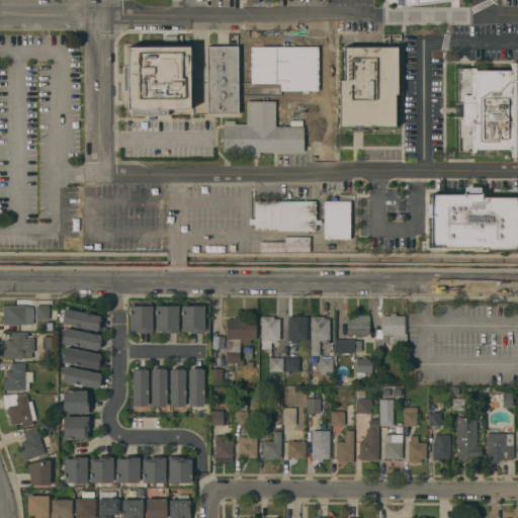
[(167,109),(167,113),(167,114),(166,115),(154,115),(154,119),(149,119),(149,115),(133,115),(132,115),(132,114),(131,114),(132,109),(126,109),(127,90),(123,90),(122,89),(122,67),(123,66),(127,66),(127,47),(134,47),(134,44),(135,44),(135,42),(148,42),(149,44),(149,45),(149,47),(189,47),(189,54),(192,54),(193,54),(193,55),(193,83),(197,83),(197,90),(193,90),(193,92),(192,92),(189,92),(189,108),(167,109)]
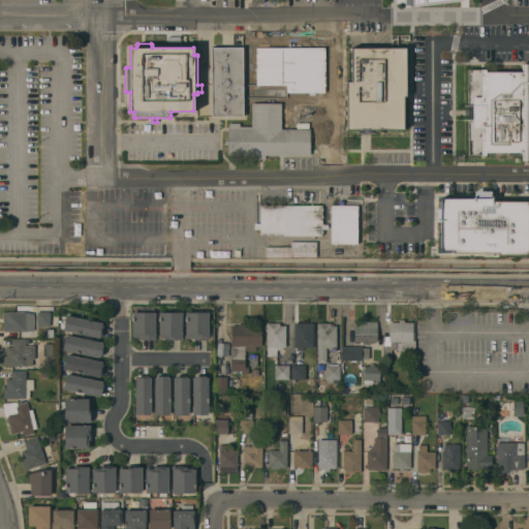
[(243,116),(211,116),(211,48),(243,47),(243,116)]
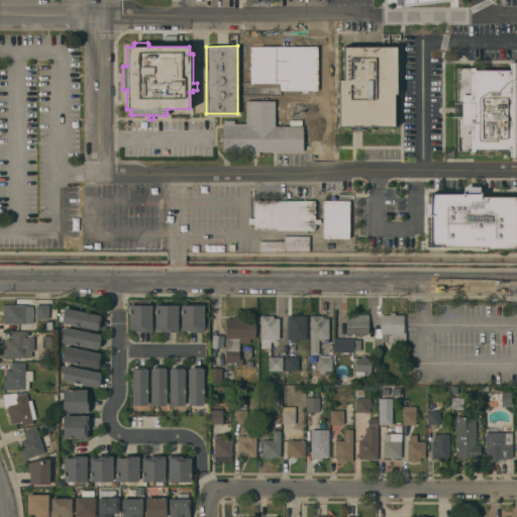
[(396,46),(397,94),(394,94),(394,126),(338,126),(338,80),(343,79),(343,46),(396,46)]
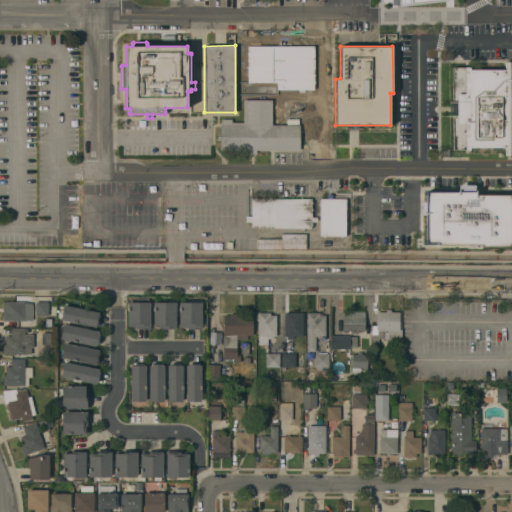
[(511,148),(511,155),(506,155),(506,147),(470,147),(470,150),(453,150),(453,67),(469,67),(469,70),(506,70),(506,61),(511,61),(511,148)]
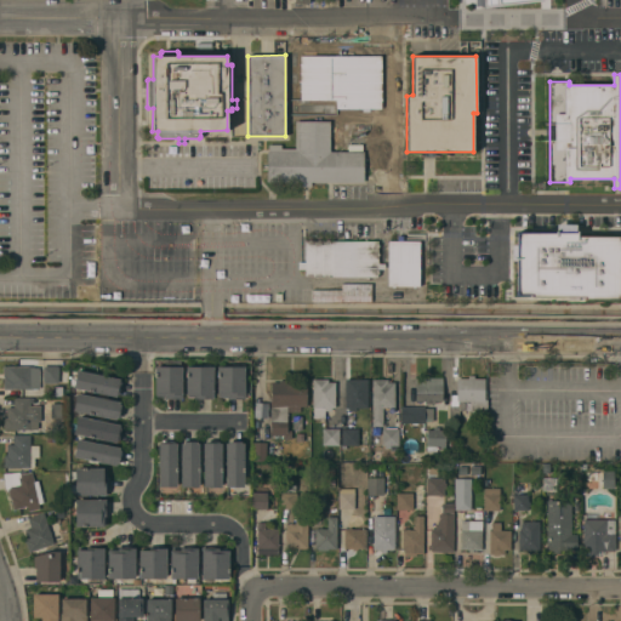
[(311,182),(311,186),(267,186),(267,151),(268,151),(269,144),(281,144),(281,148),(295,148),(296,109),(301,109),(301,120),(330,121),(330,151),(364,152),(363,182),(311,182)]
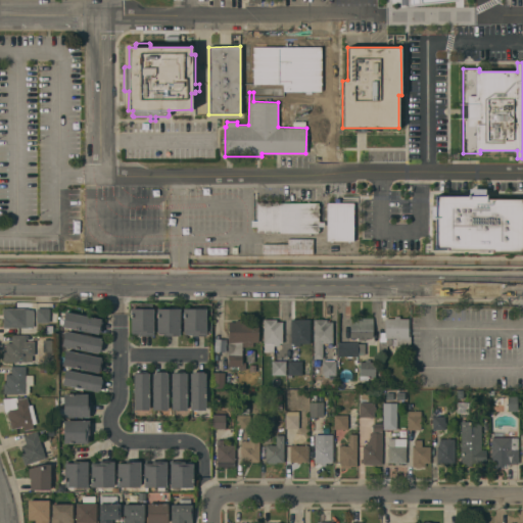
[(199,127),(199,125),(212,125),(212,127),(218,127),(218,132),(214,132),(214,134),(200,135),(200,132),(184,132),(184,128),(199,127)]
